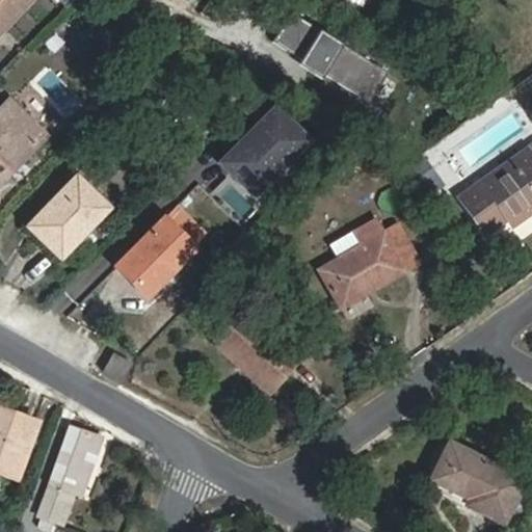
[(0,0),(0,23),(22,0),(0,0)]
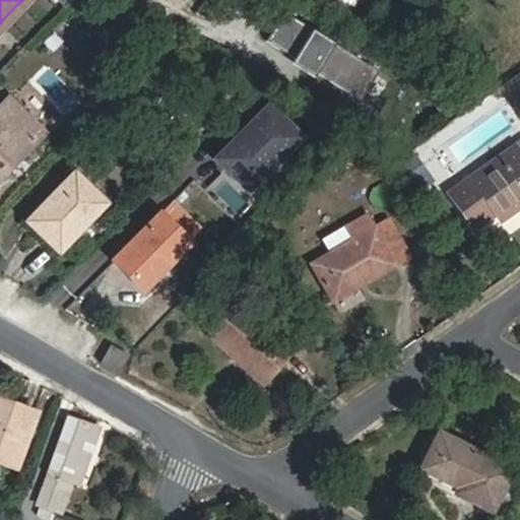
[(268,45),(363,98),(381,65),(286,12),(268,45)]
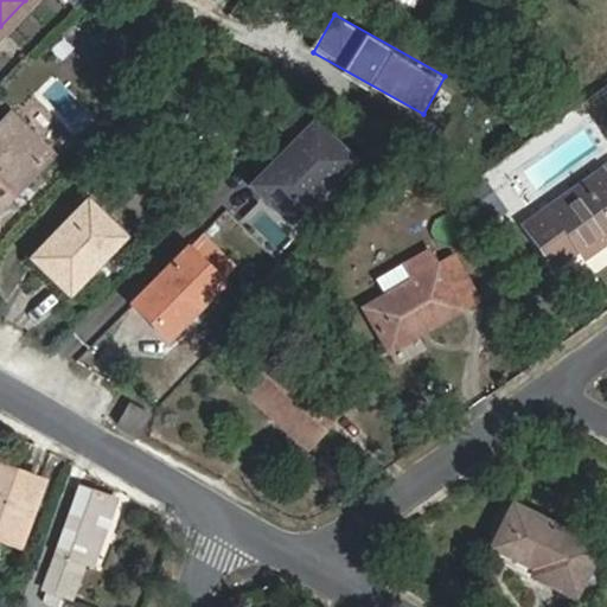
[(308,97),(279,125),(292,138),(321,110),(308,97)]
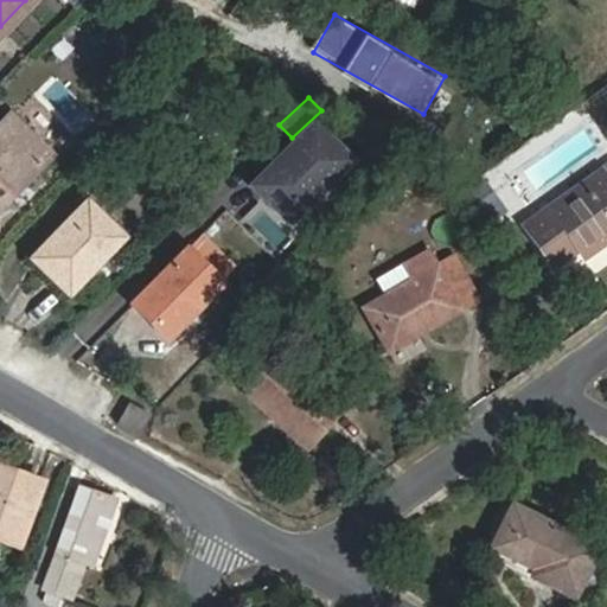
[(21,142),(31,133),(10,112),(0,120),(0,196),(39,159),(21,142)]
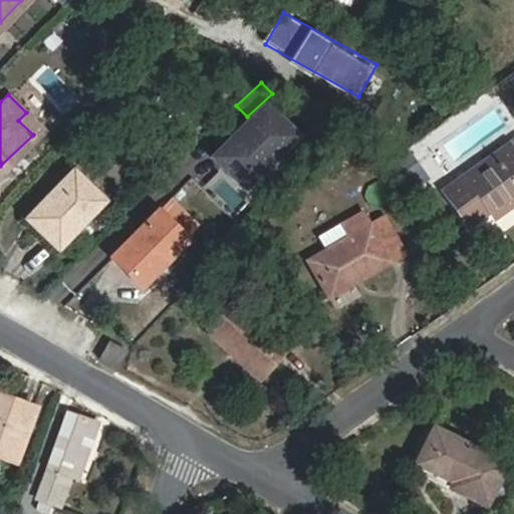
[(249,193),(308,136),(271,97),(212,155),(249,193)]
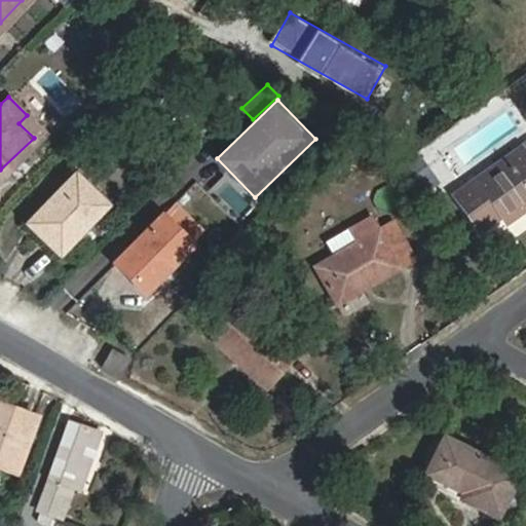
[(41,130),(27,115),(19,123),(34,138),(41,130)]
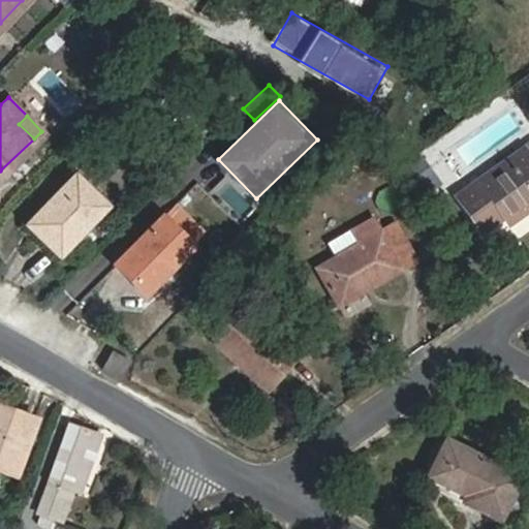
[(528,146),(457,198),(480,232),(501,218),(507,225),(528,209),(528,146)]
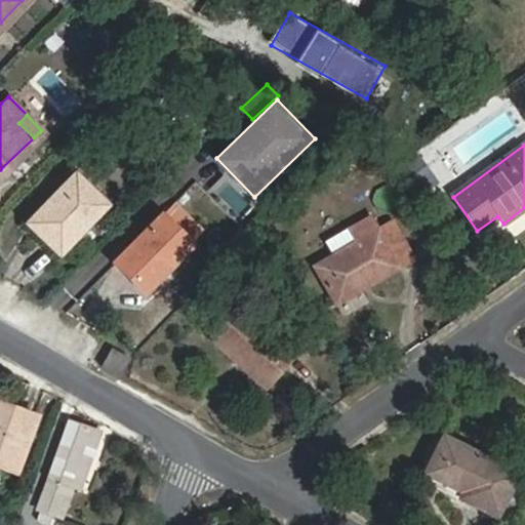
[(365,173),(367,169),(348,157),(345,161),(365,173)]
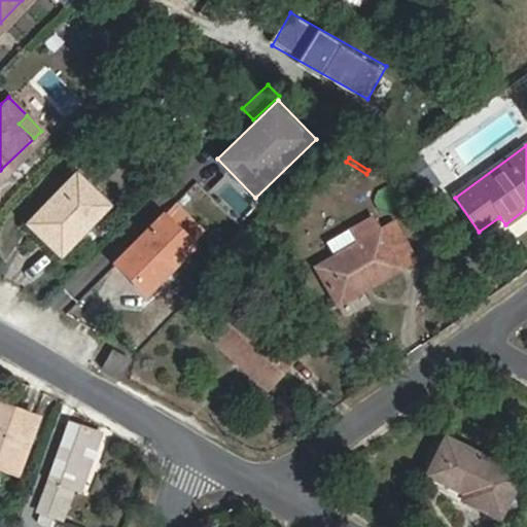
[(103,204),(73,173),(25,221),(56,251),(103,204)]
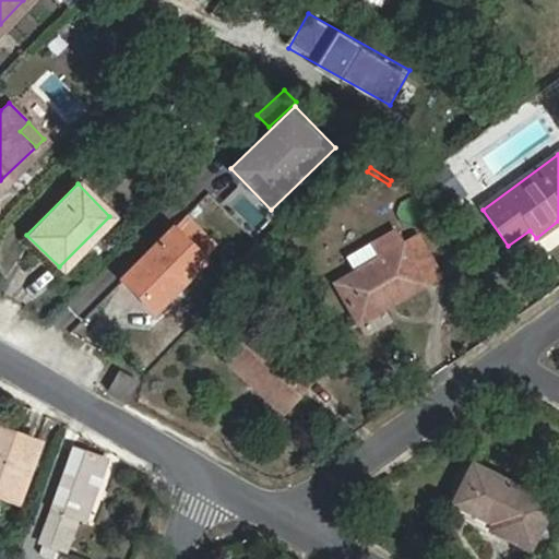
[(200,235),(214,222),(197,203),(119,278),(149,310),(164,295),(173,302),(185,290),(177,282),(211,247),(200,235)]
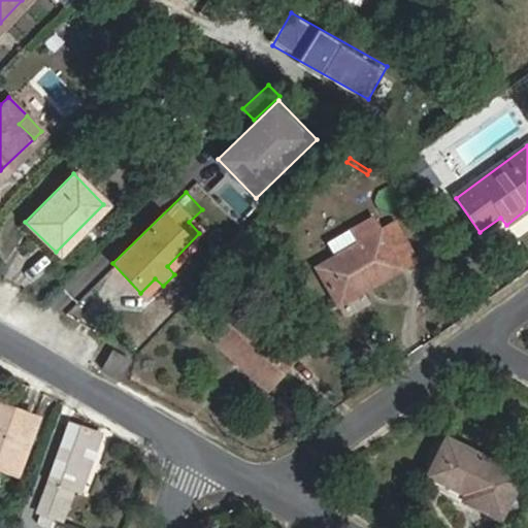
[(212,220),(202,209),(189,222),(199,233),(212,220)]
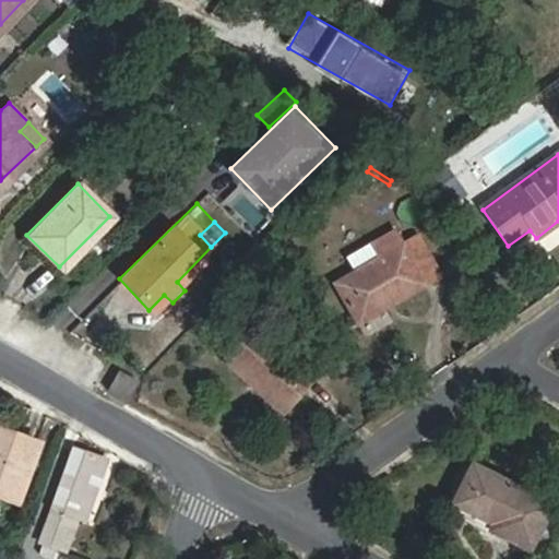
[(355,266),(337,274),(354,309),(378,296),(376,290),(387,286),(393,298),(441,275),(421,235),(406,241),(399,226),(371,239),(379,254),(355,266)]
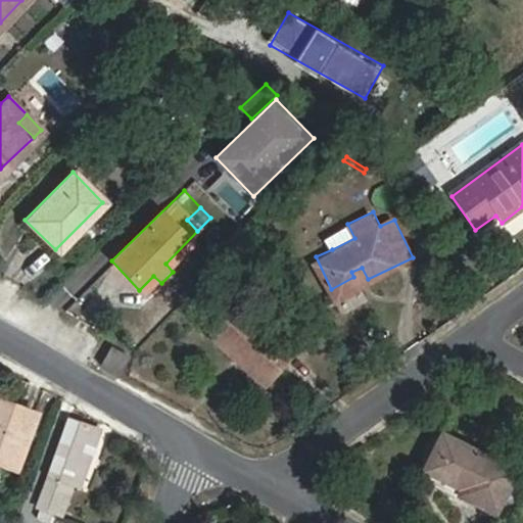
[(332,249),(354,238),(347,224),(325,235),(332,249)]
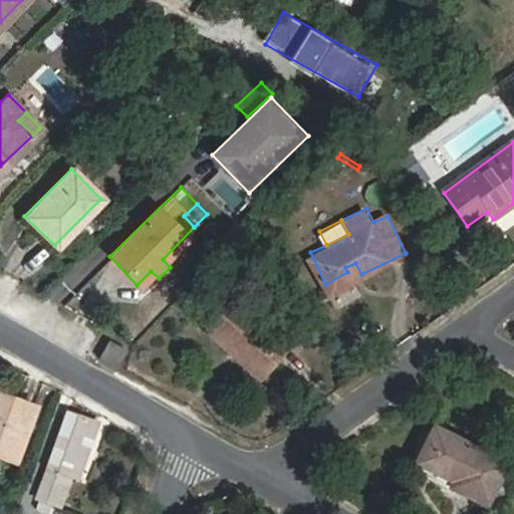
[(328,290),(361,274),(355,263),(345,267),(347,272),(325,284),(328,290)]
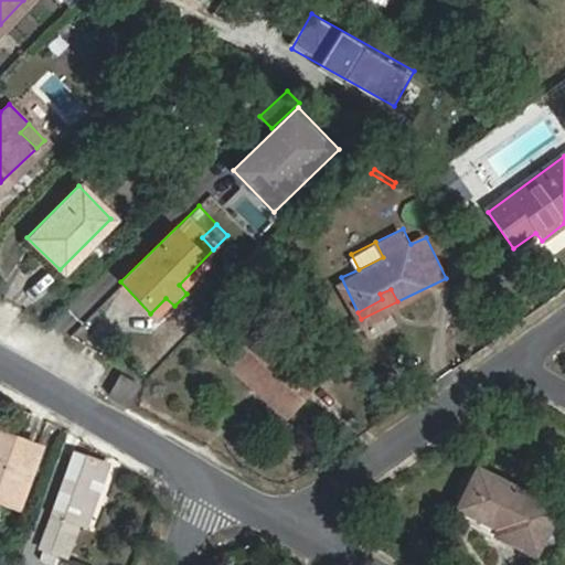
[(258,383),(287,406),(315,374),(256,326),(224,364),(245,382),(255,371),(263,377),(258,383)]
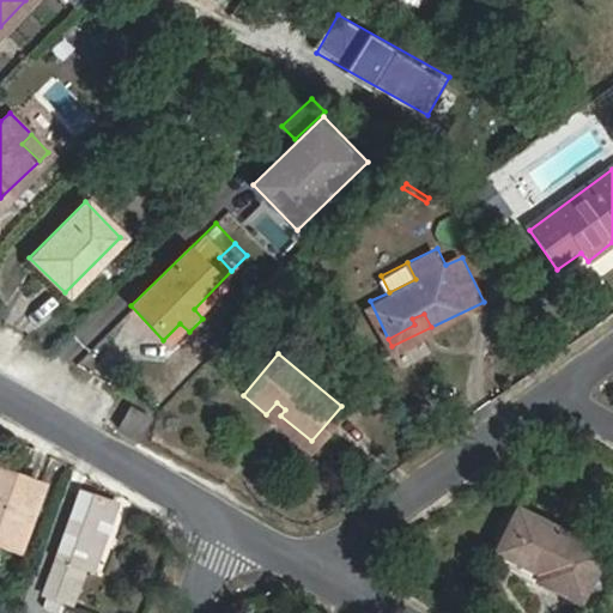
[(307,447),(311,441),(280,416),(285,410),(277,402),(266,414),(307,447)]
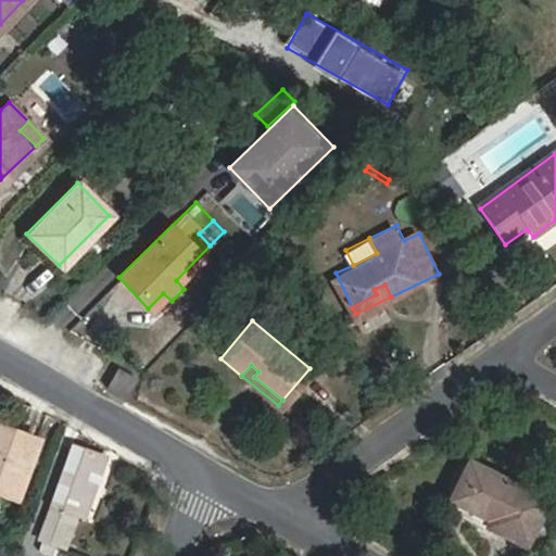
[(102,380),(119,390),(128,378),(111,367),(102,380)]
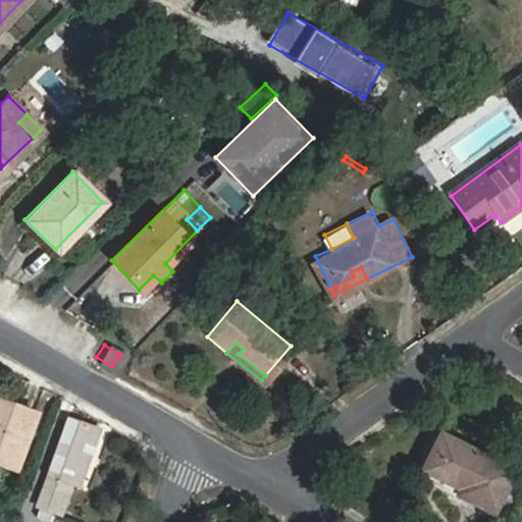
[(109,372),(112,366),(96,357),(93,362),(109,372)]
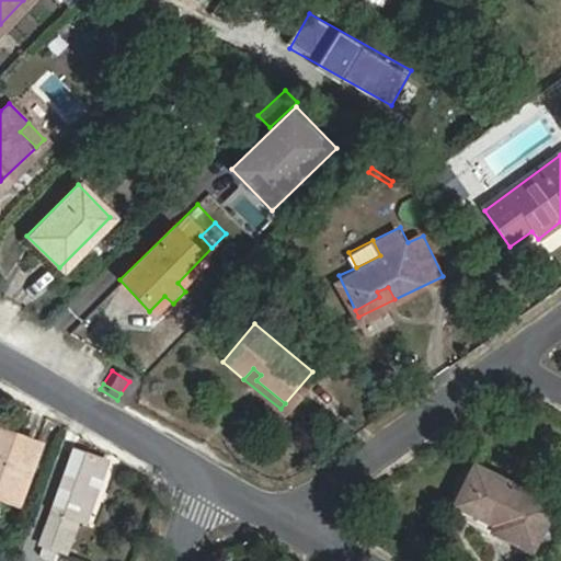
[(0,503),(12,508),(35,450),(0,436),(0,503)]
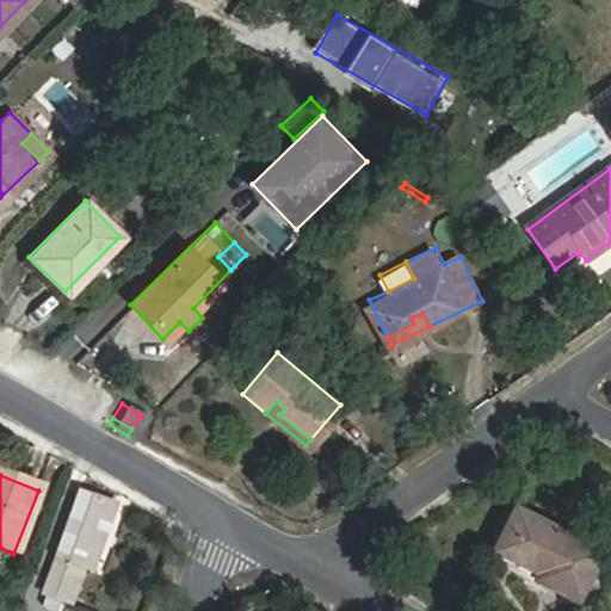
[(109,507),(76,495),(37,594),(59,604),(72,569),(81,574),(109,507)]
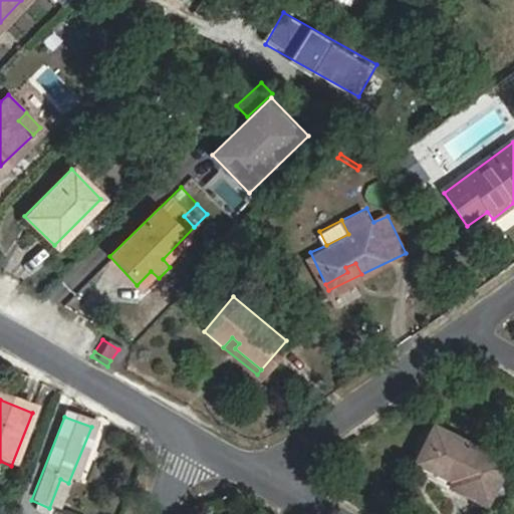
[(450,487),(486,506),(507,465),(434,427),(416,463),(452,481),(450,487)]
